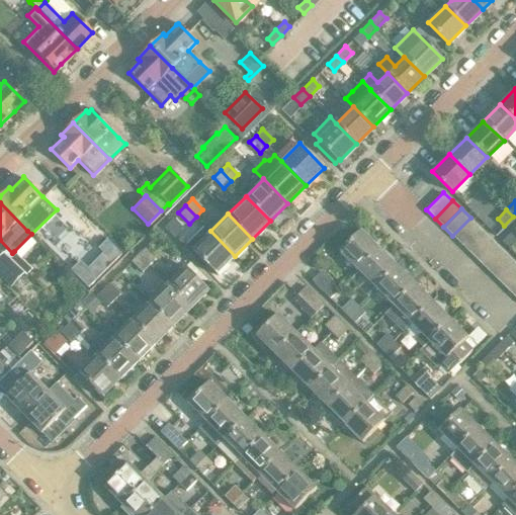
[(461,244),(479,226),(470,218),(452,236),(461,244)]
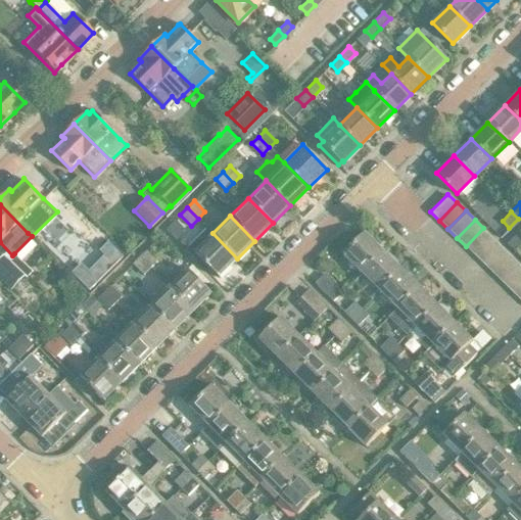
[(220,276),(237,258),(212,233),(205,227),(185,248),(195,257),(198,254),(220,276)]
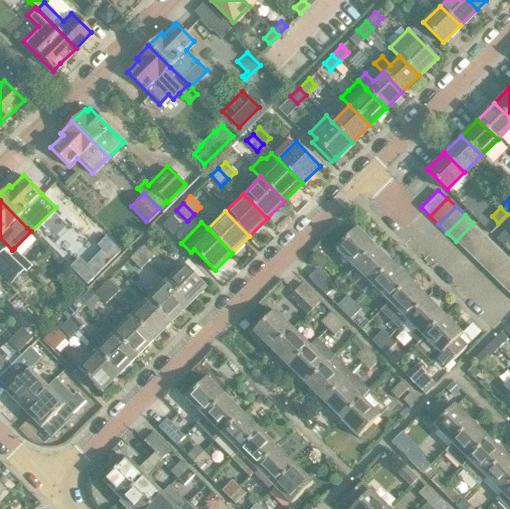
[(72,223),(53,241),(69,257),(88,238),(72,223)]
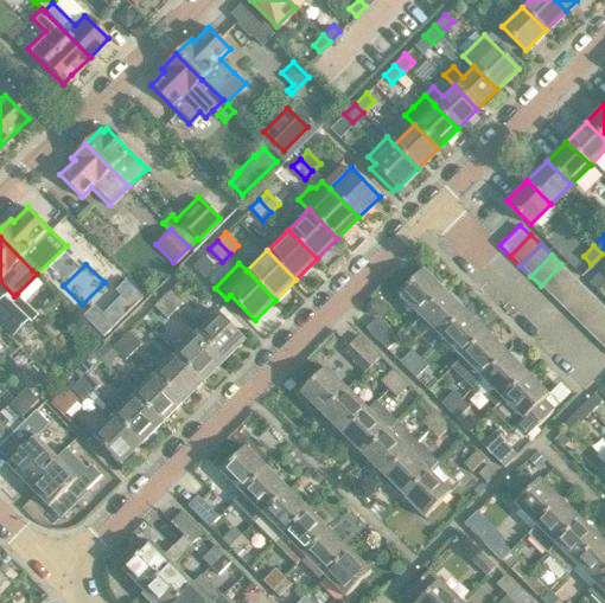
[(551,295),(571,275),(561,264),(541,286),(551,295)]
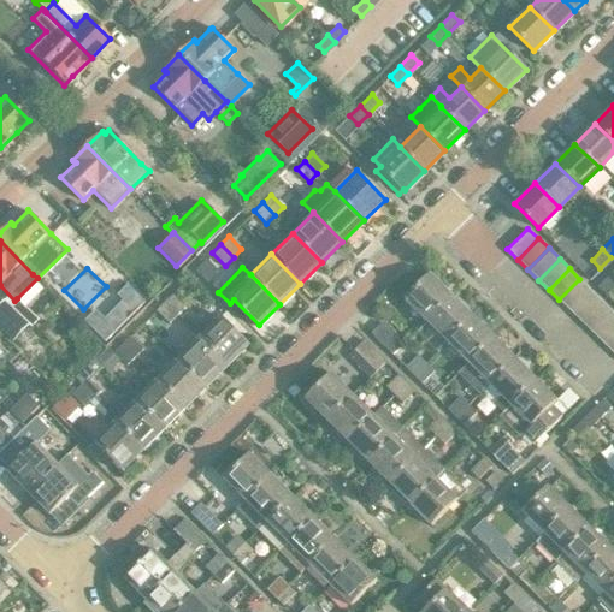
[(425,319),(452,293),(431,272),(405,298),(425,319)]
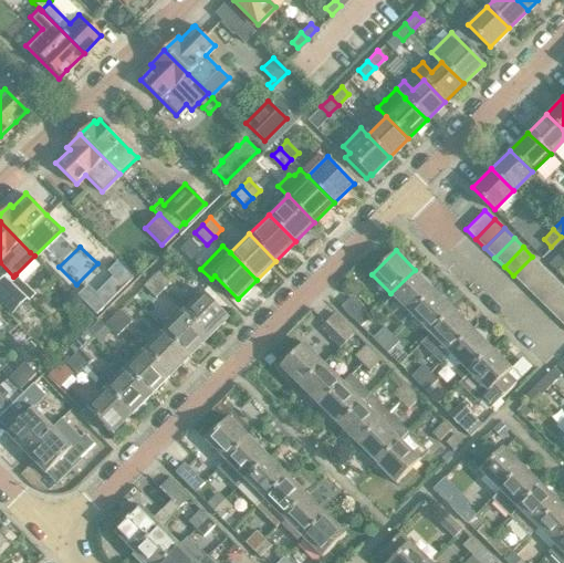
[(523,285),(542,266),(532,257),(513,275),(523,285)]
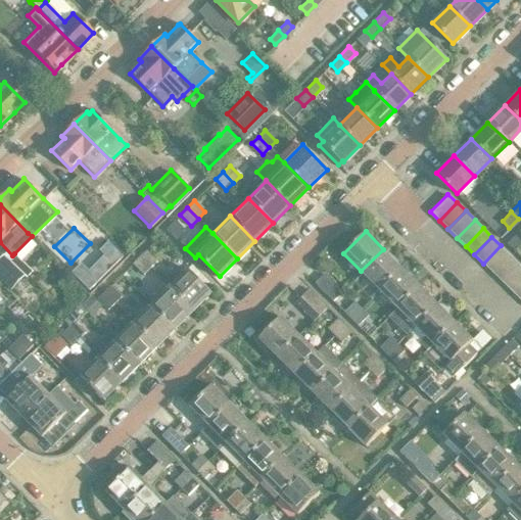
[(491,272),(510,253),(501,245),(483,264),(491,272)]
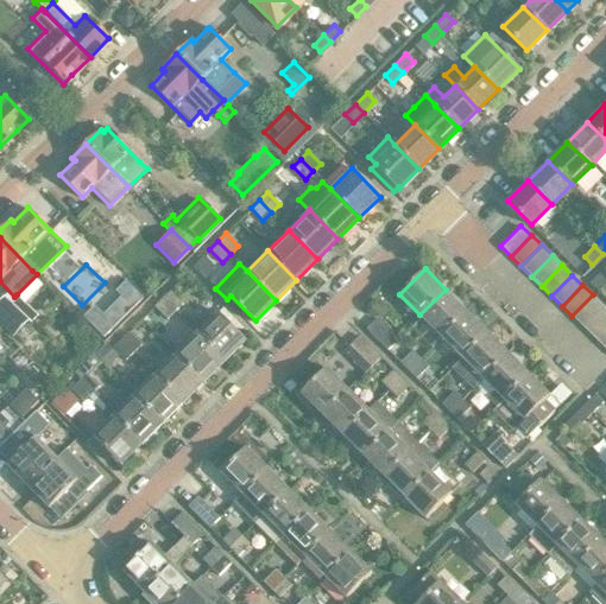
[(162,298),(175,310),(183,302),(170,290),(162,298)]
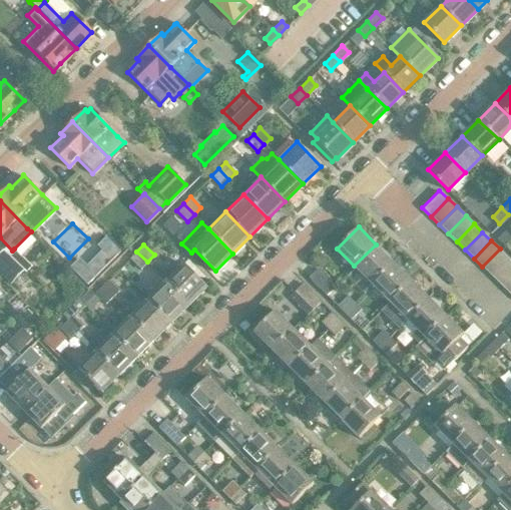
[(371,284),(393,262),(376,244),(354,266),(371,284)]
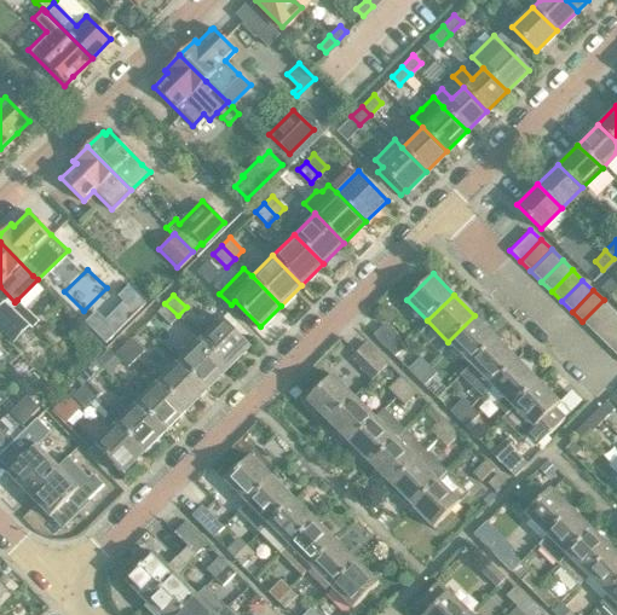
[(0,326),(15,340),(29,324),(4,300),(0,303),(0,326)]
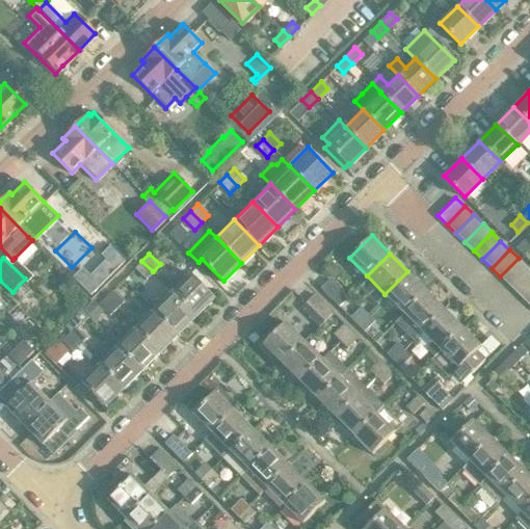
[(509,285),(527,267),(519,258),(500,276),(509,285)]
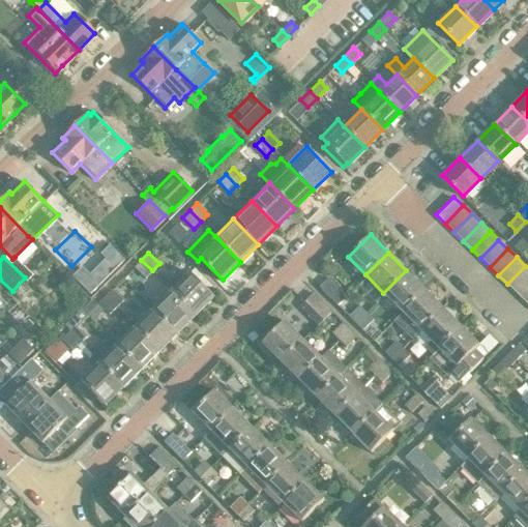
[(145,277),(152,270),(141,260),(134,266),(145,277)]
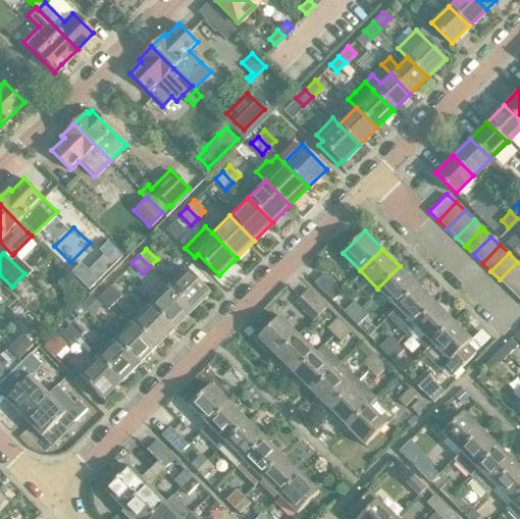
[(509,289),(519,276),(519,264),(517,262),(500,279),(509,289)]
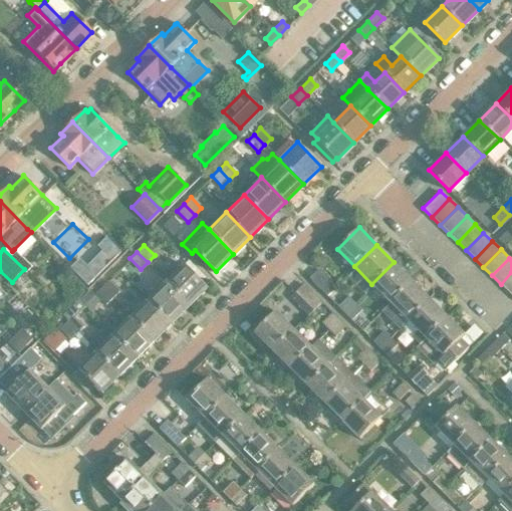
[(390,302),(412,280),(394,262),(371,284),(390,302)]
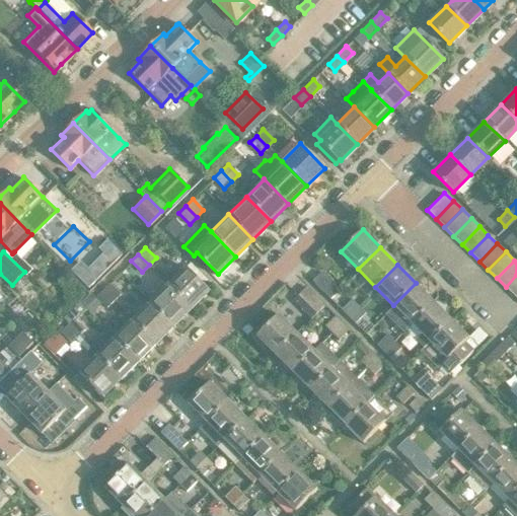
[(168,284),(193,308),(211,290),(187,266),(168,284)]
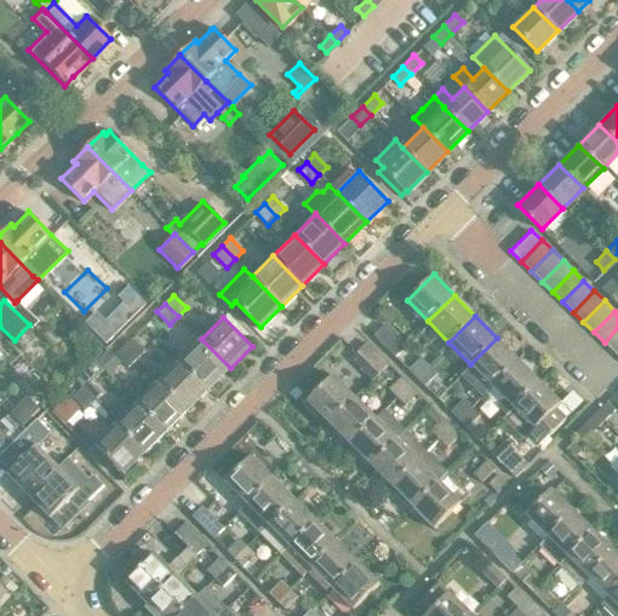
[(395,355),(405,344),(383,323),(373,334),(395,355)]
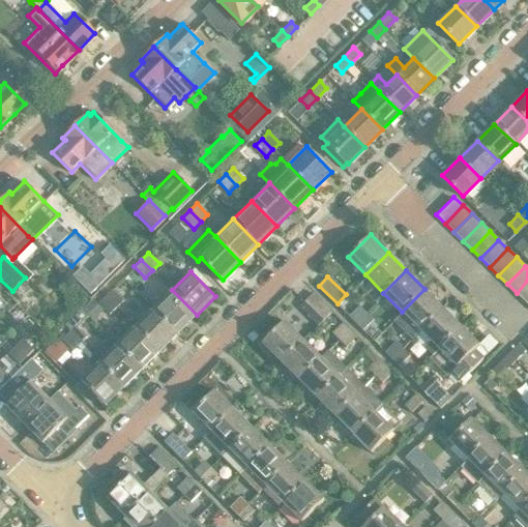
[(525,301),(527,298),(527,281),(517,293),(525,301)]
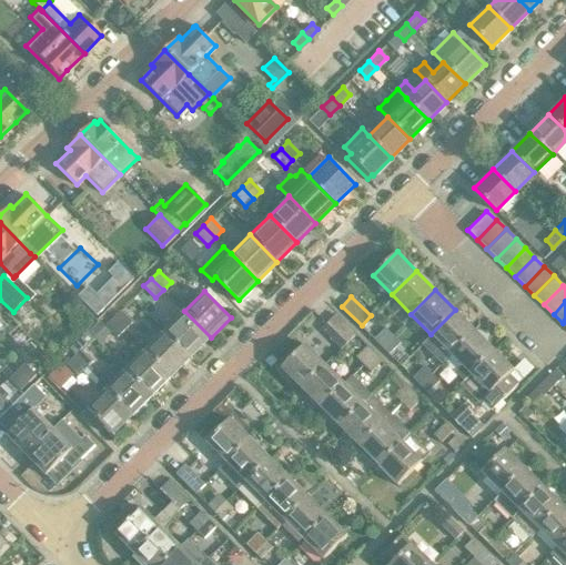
[(112,316),(124,329),(132,321),(120,309),(112,316)]
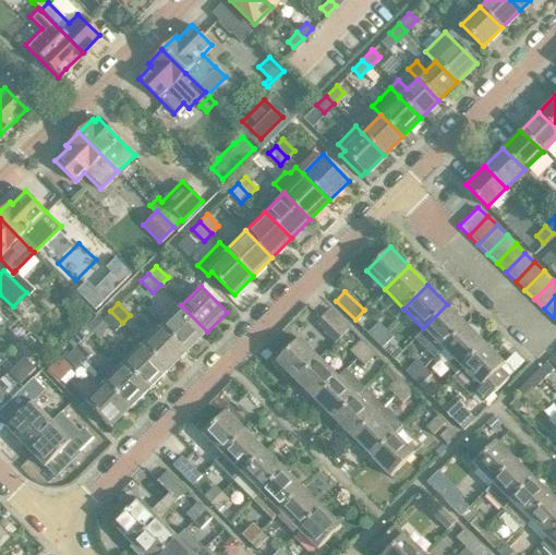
[(442,347),(466,323),(447,304),(423,328),(442,347)]
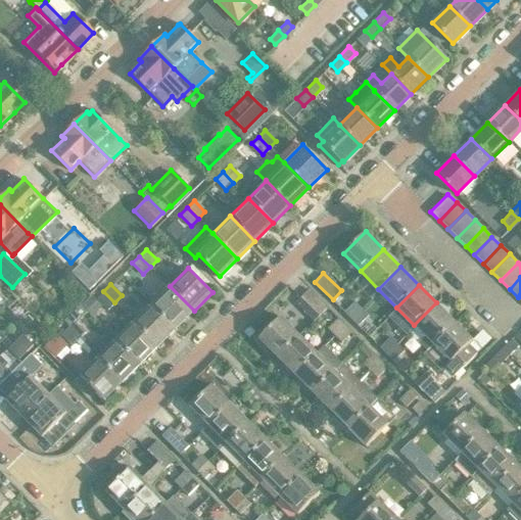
[(176,328),(194,311),(170,286),(151,303),(176,328)]
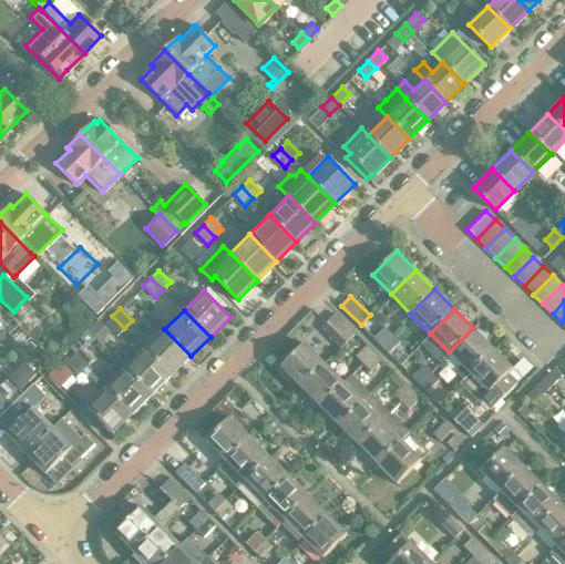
[(325,321),(345,341),(355,331),(335,311),(325,321)]
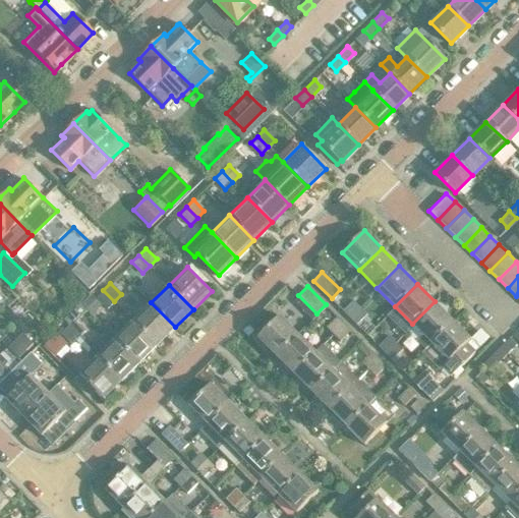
[(348,317),(359,305),(353,298),(351,300),(340,289),(332,298),(348,317)]
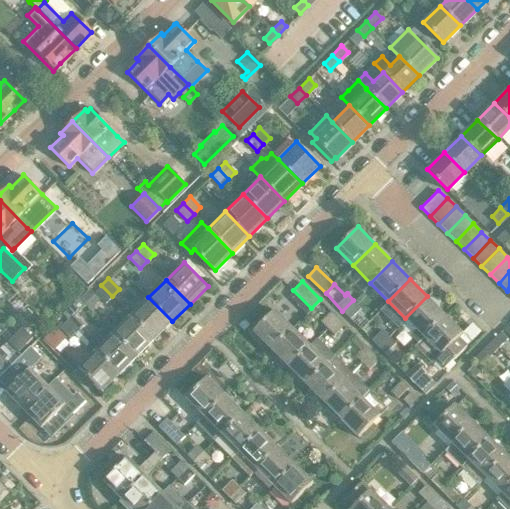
[(105,302),(112,296),(101,285),(94,292),(105,302)]
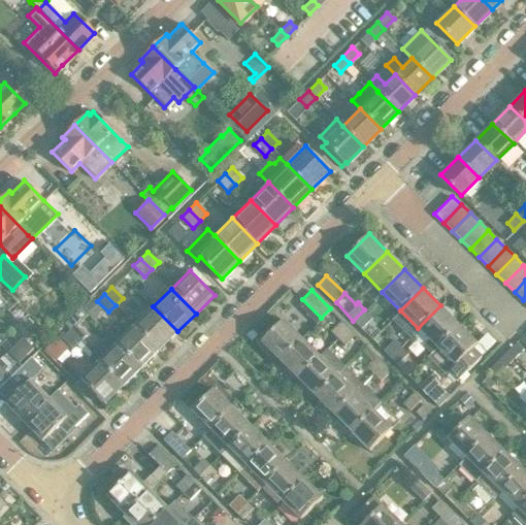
[(430,352),(458,324),(440,305),(418,328),(429,339),(423,346),(430,352)]
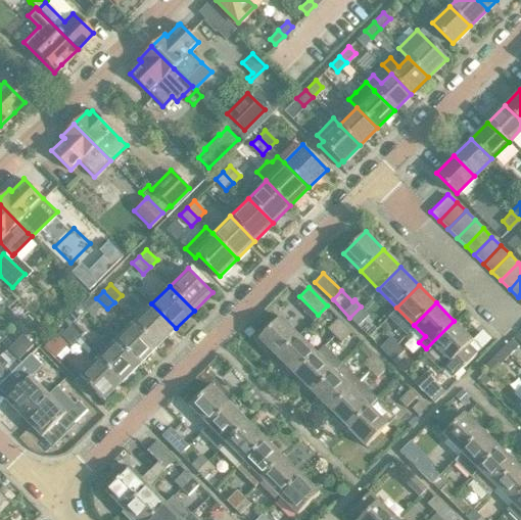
[(158,346),(176,328),(151,303),(134,322),(158,346)]
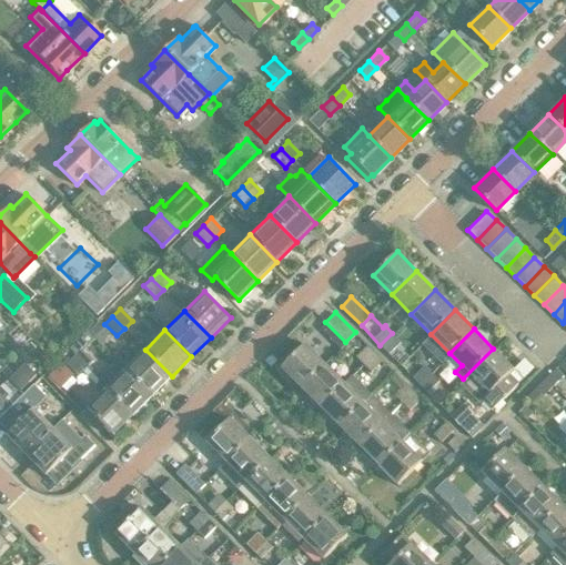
[(392,333),(380,345),(387,353),(400,341),(392,333)]
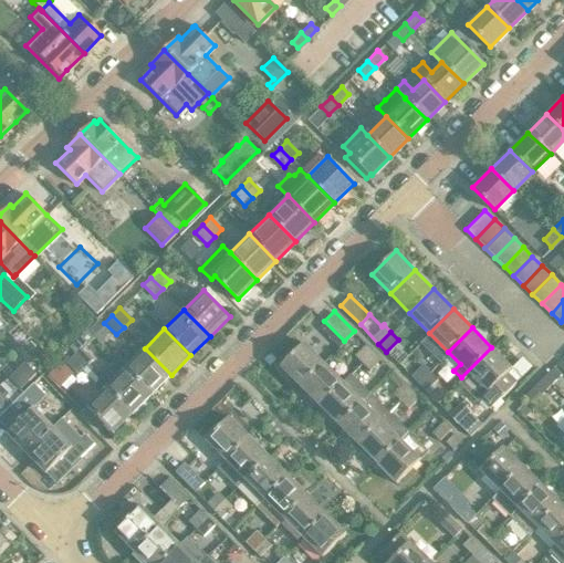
[(299,386),(323,362),(303,342),(279,366),(299,386)]
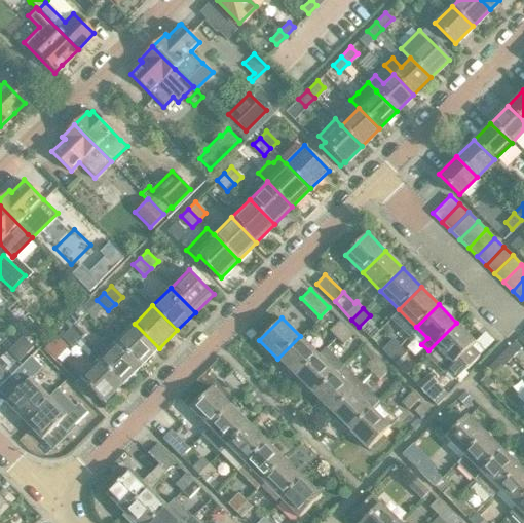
[(335,336),(346,325),(340,318),(329,329),(335,336)]
